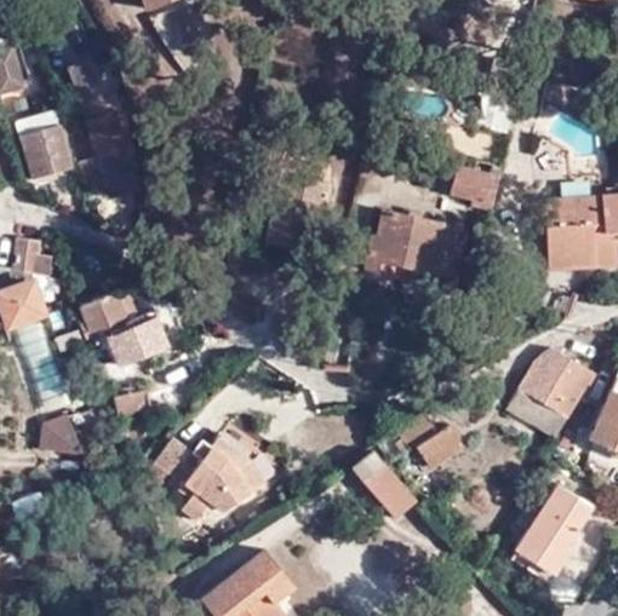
[(0,51),(0,93),(19,87),(7,49),(0,51)]
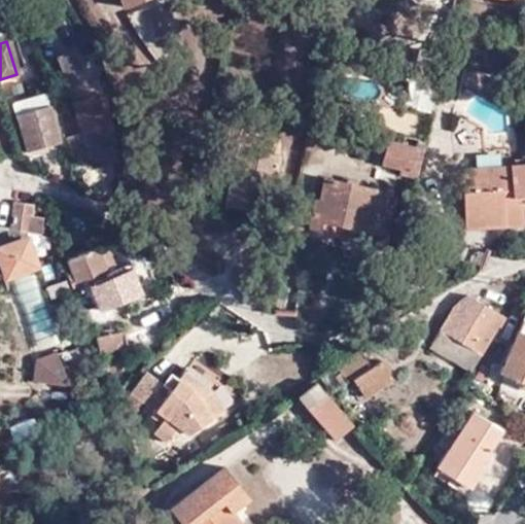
[(75,51),(58,59),(69,88),(82,135),(67,139),(74,164),(91,159),(92,162),(117,161),(115,126),(111,126),(99,82),(90,84),(80,62),(75,51)]
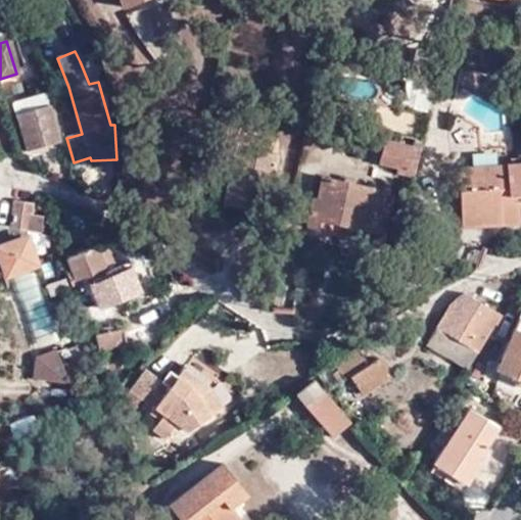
[(8,94),(12,105),(44,97),(39,84),(8,94)]
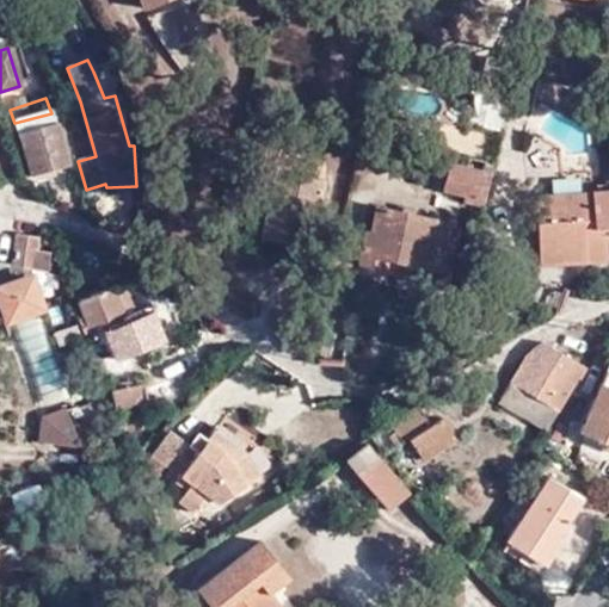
[(51,113),(14,123),(31,177),(68,165),(51,113)]
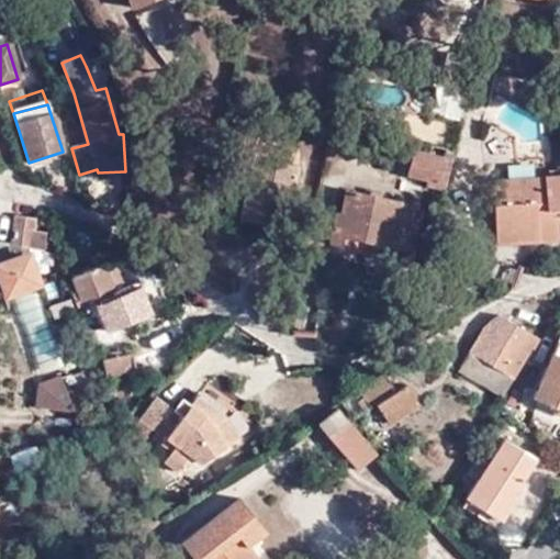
[(427,186),(444,189),(450,159),(412,149),(406,175),(428,179),(427,186)]
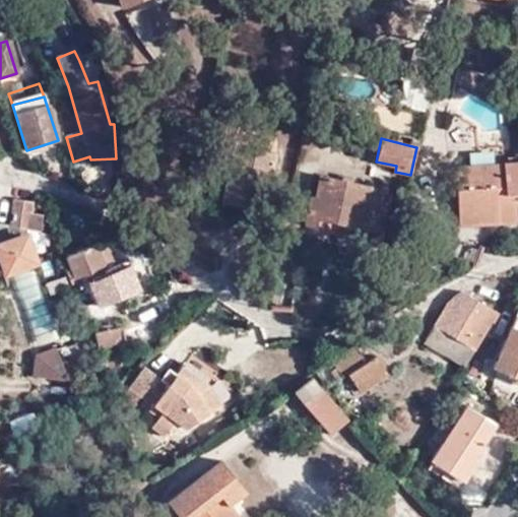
[(517,166),(457,170),(458,180),(517,176),(517,166)]
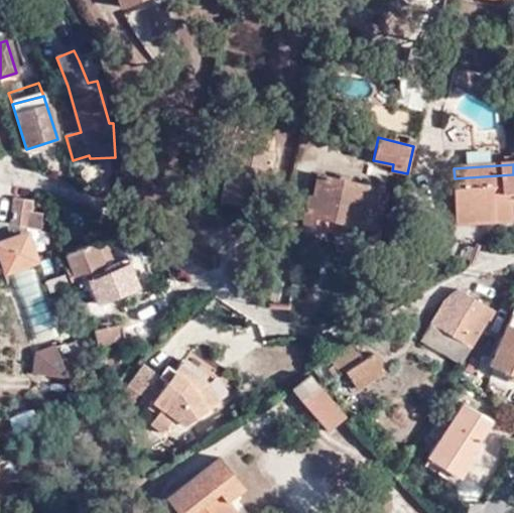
[(510,196),(513,195),(513,174),(455,178),(456,225),(511,222),(510,196)]
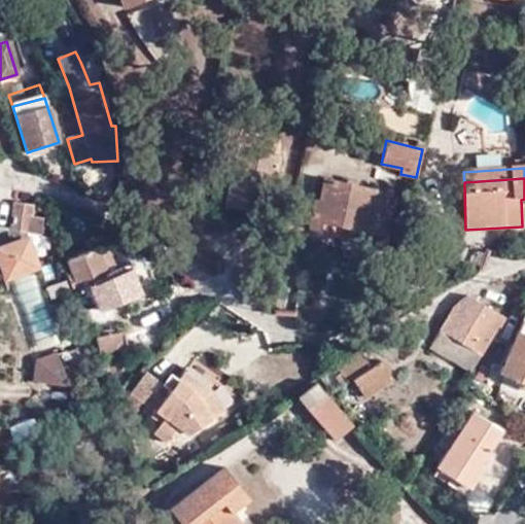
[(370,205),(373,189),(323,179),(318,202),(315,201),(308,234),(334,239),(337,225),(380,235),(386,209),(370,205)]
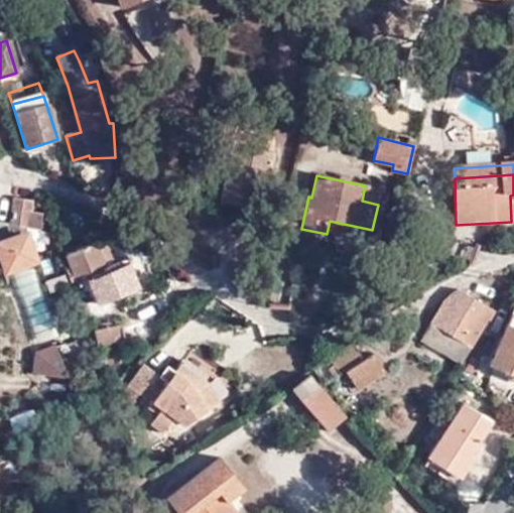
[(382,188),(365,185),(362,201),(378,205),(382,188)]
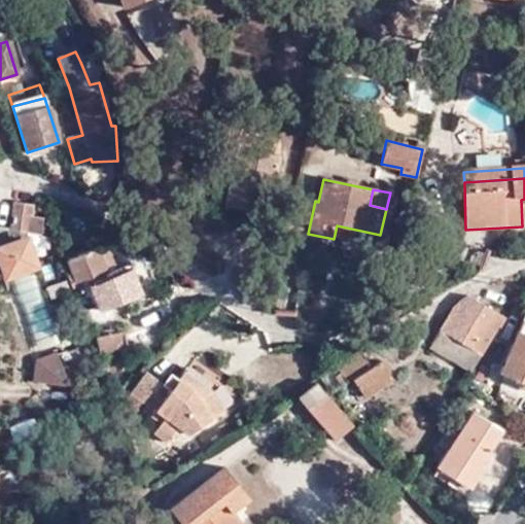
[(10,231),(41,235),(43,219),(30,216),(31,205),(15,202),(10,231)]
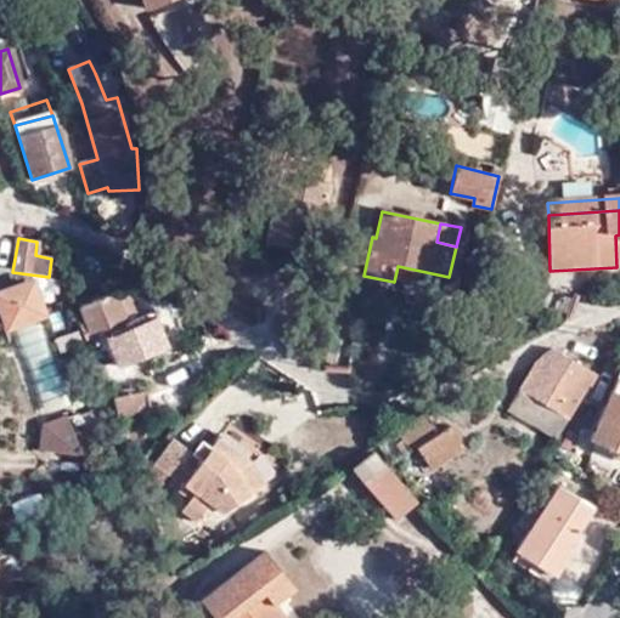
[(129,288),(113,294),(129,329),(141,323),(129,288)]
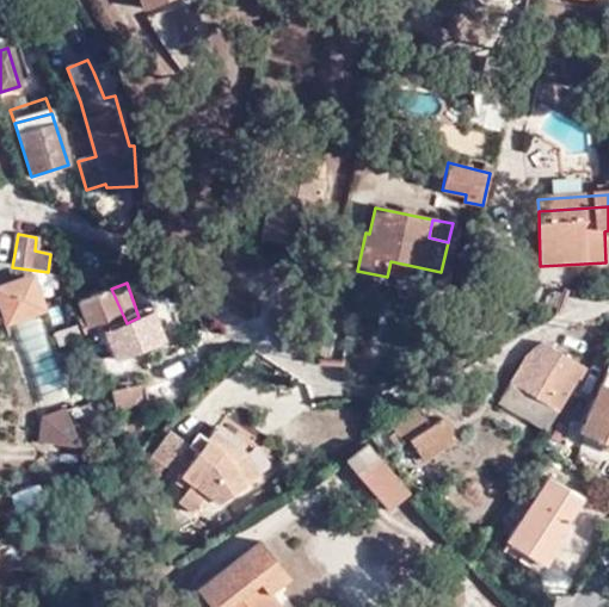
[(127,323),(111,289),(79,302),(84,315),(79,317),(93,353),(102,351),(112,346),(118,359),(120,360),(166,341),(153,310),(139,317),(127,323)]
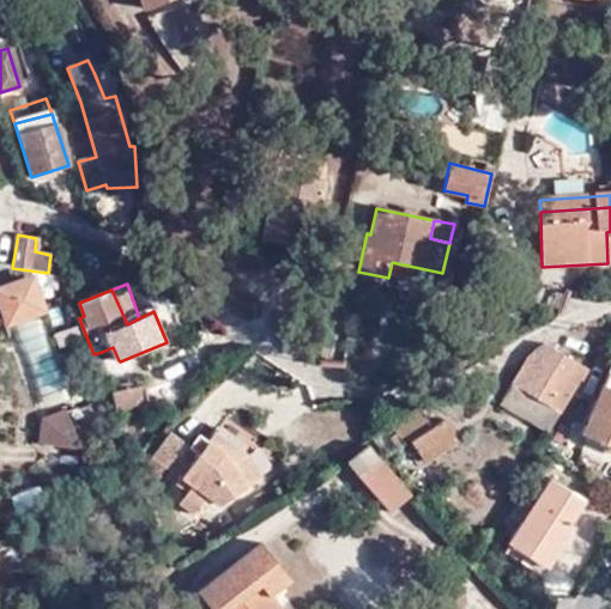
[(14,333),(47,316),(44,310),(11,322),(14,333)]
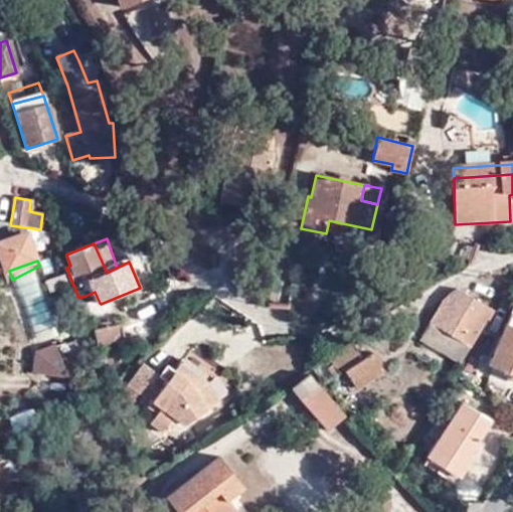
[(67,345),(39,266),(12,280),(39,356),(58,348),(67,345)]
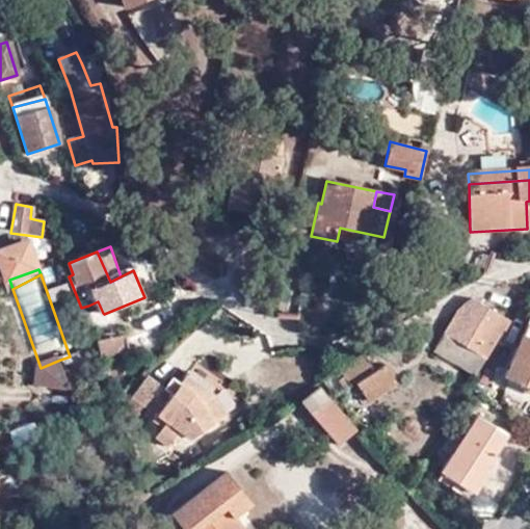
[(472,298),(456,313),(435,351),(466,366),(475,351),(487,328),(471,319),(479,303),(472,298)]
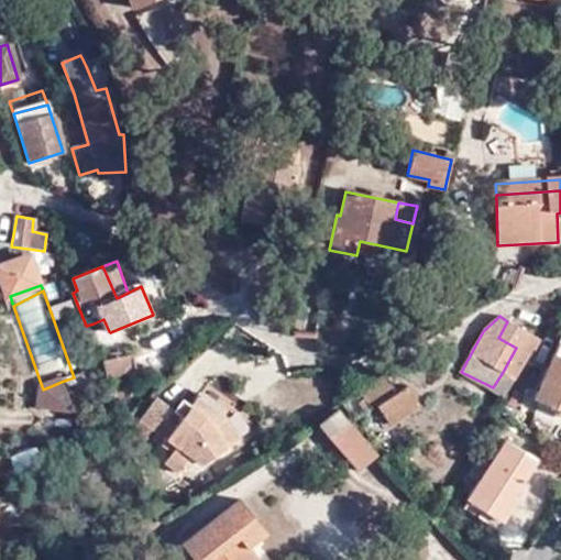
[(103,319),(94,324),(98,335),(109,331),(103,319)]
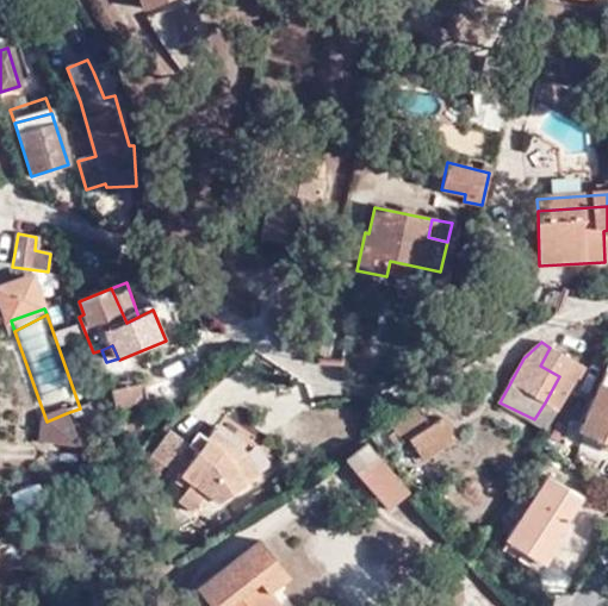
[(545,403),(558,411),(575,383),(577,385),(587,368),(550,348),(540,366),(559,376),(545,403)]
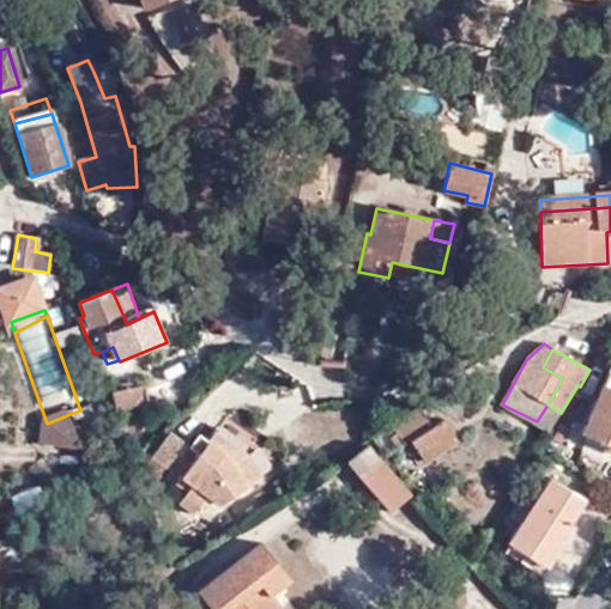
[(610,366),(584,434),(610,445),(610,366)]
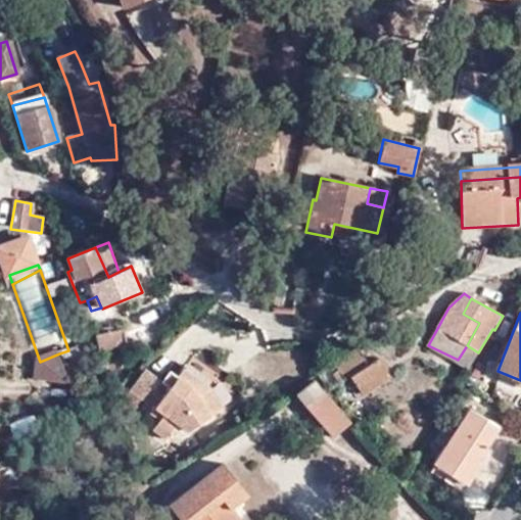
[(100,350),(126,345),(122,327),(95,335),(100,350)]
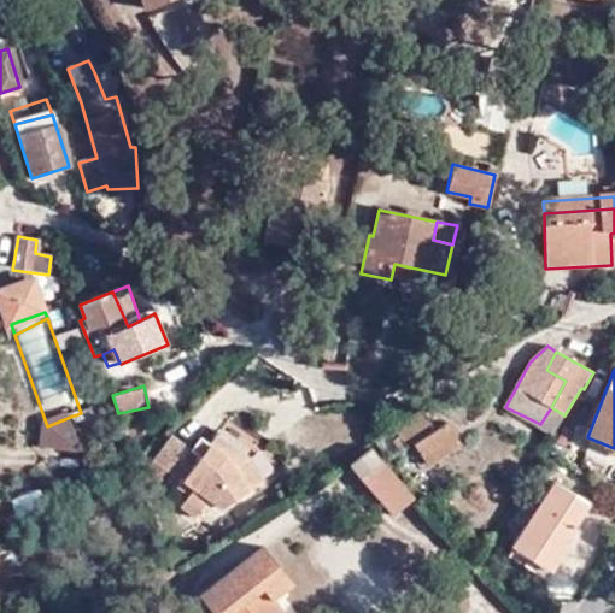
[(551,407),(540,424),(555,431),(564,416),(551,407)]
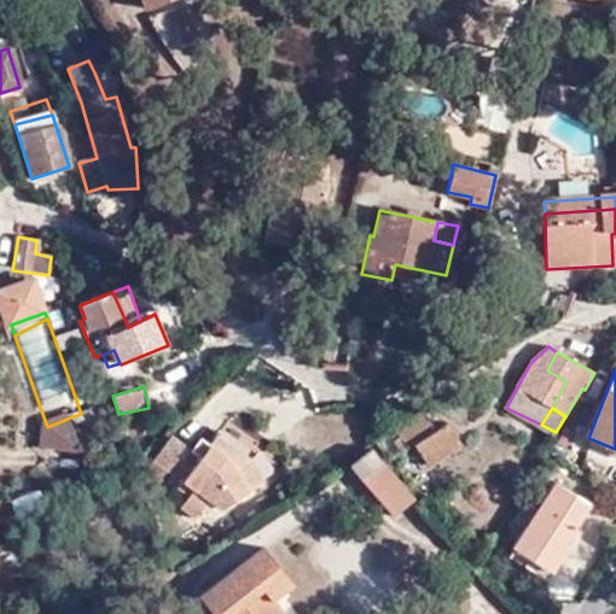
[(413,444),(428,465),(463,444),(448,424),(436,431),(424,414),(414,414),(395,430),(401,440),(396,444),(401,452),(413,444)]
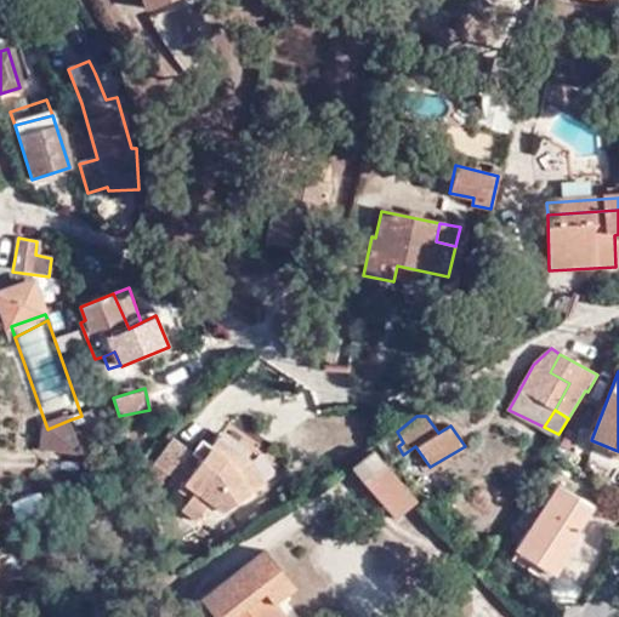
[(85,457),(71,420),(47,429),(43,430),(41,451),(85,457)]
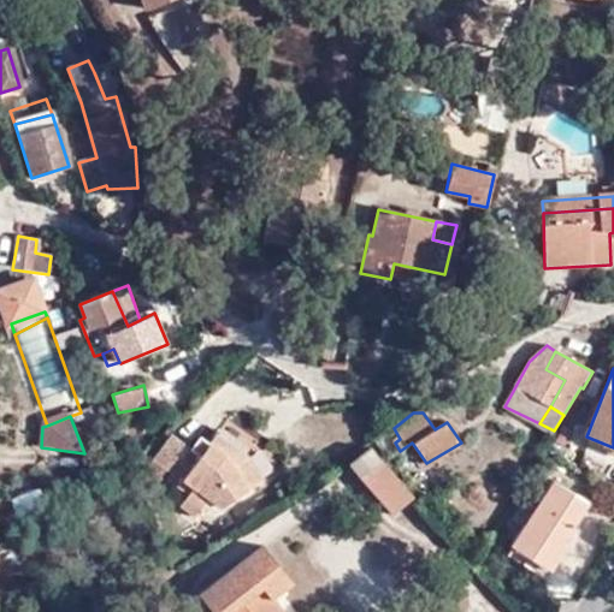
[(263,481),(246,458),(236,464),(230,461),(237,453),(216,437),(200,458),(187,449),(183,449),(176,444),(175,444),(167,439),(152,462),(167,473),(170,471),(175,475),(172,480),(181,486),(183,481),(194,489),(183,506),(199,517),(210,501),(217,509),(263,481)]
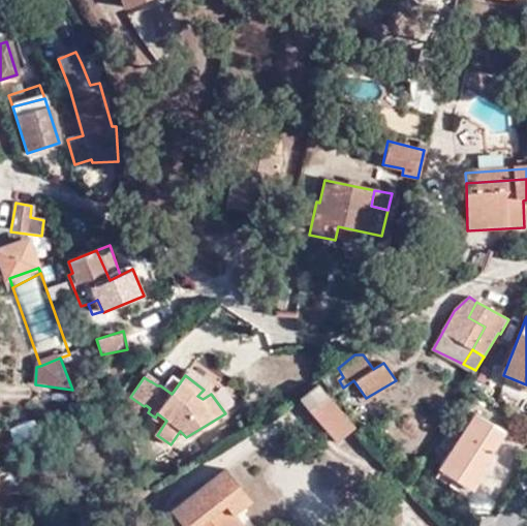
[(493,394),(504,400),(509,391),(498,384),(493,394)]
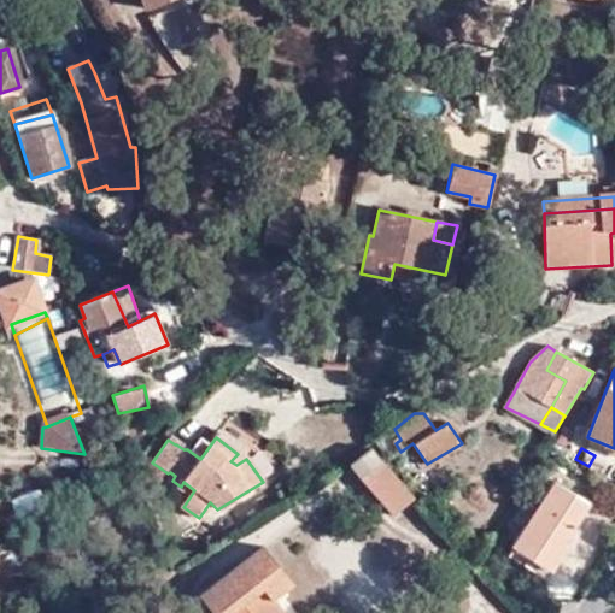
[(370,451),(350,467),(362,481),(381,464),(370,451)]
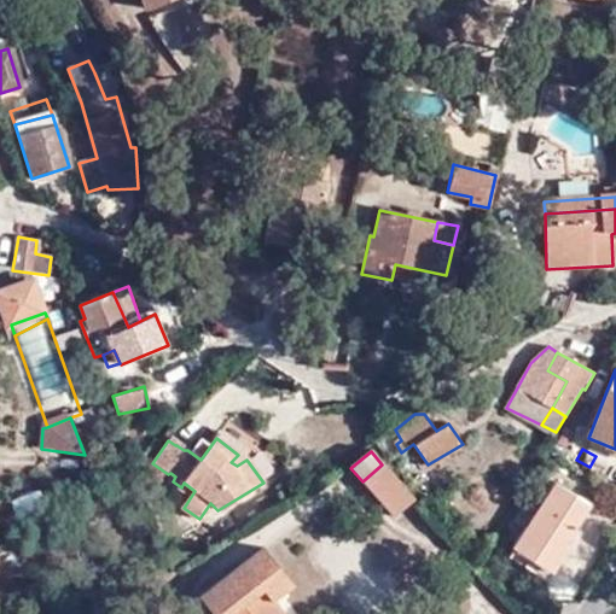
[(237,466),(247,460),(238,455),(231,462),(237,466)]
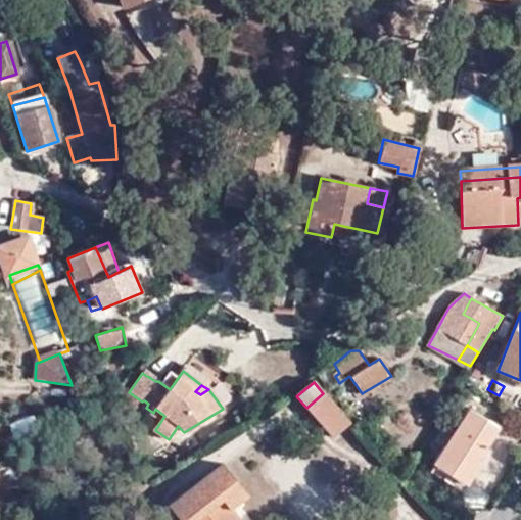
[(348,425),(323,393),(306,408),(331,438),(348,425)]
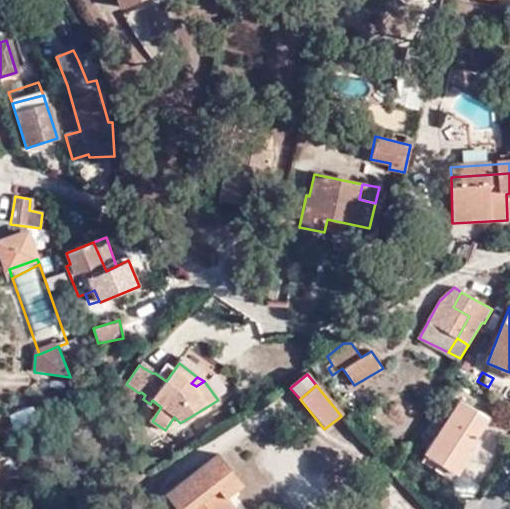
[(345,406),(352,414),(363,406),(356,396),(345,406)]
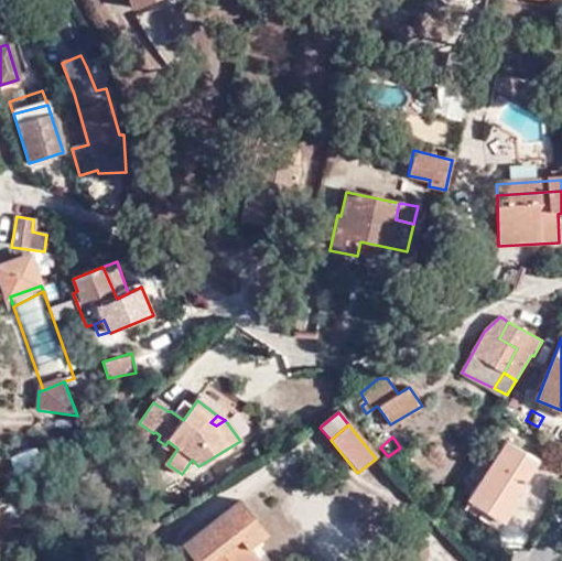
[(536,460),(507,441),(464,507),(498,530),(520,497),(515,493),(536,460)]
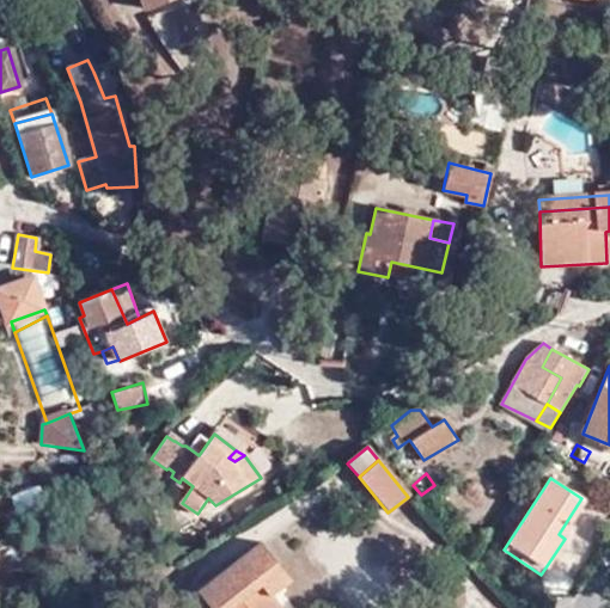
[(17,511),(44,505),(41,490),(13,496),(17,511)]
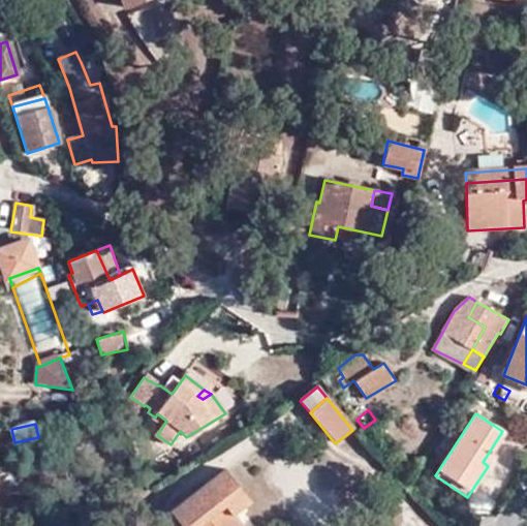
[(240,525),(231,515),(225,508),(244,493),(225,469),(173,511),(183,525),(240,525)]
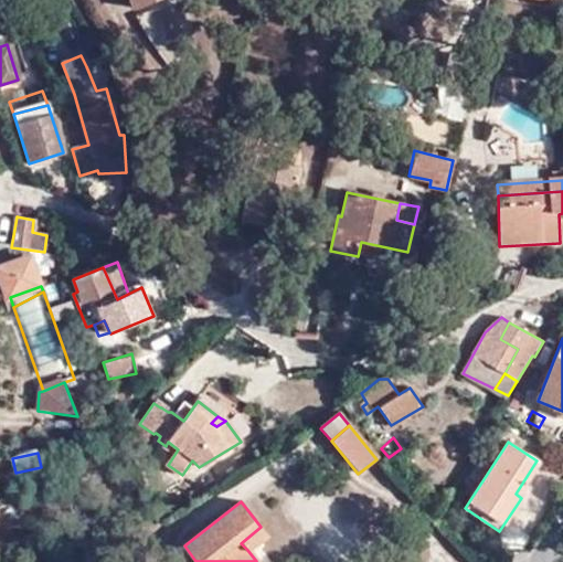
[(266,533),(261,527),(241,543),(247,550),(266,533)]
